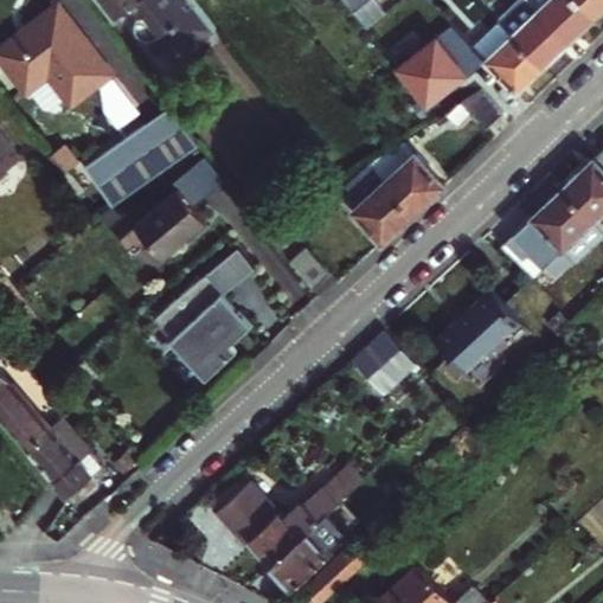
[(192,0),(101,0),(110,14),(128,2),(133,11),(130,14),(130,18),(130,23),(130,26),(133,29),(136,32),(140,34),(145,36),(151,36),(165,57),(211,25),(192,0)]
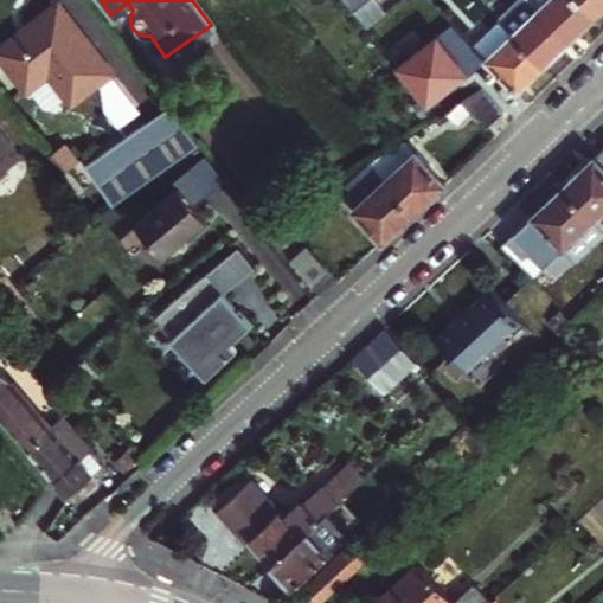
[(341,0),(355,19),(377,6),(372,0),(341,0)]
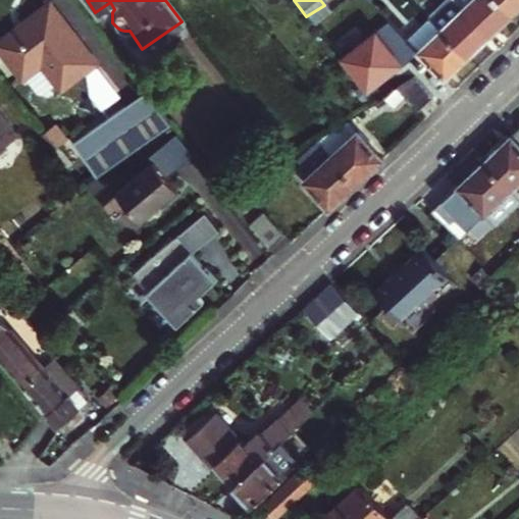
[(391,0),(371,0),(380,11),(391,0)]
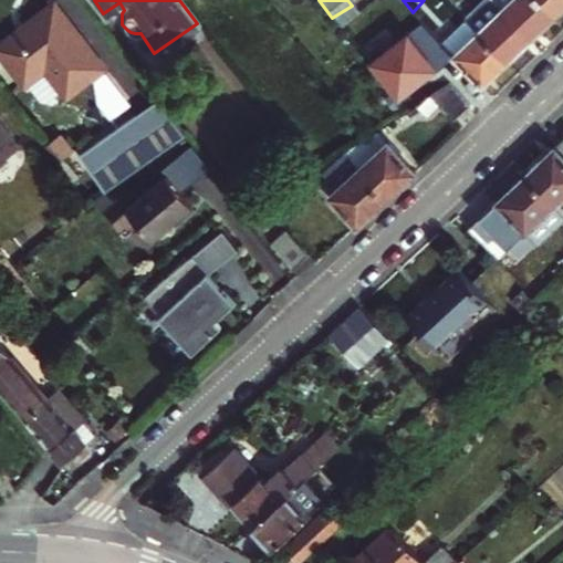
[(560,18),(542,0),(497,0),(496,2),(534,42),(560,18)]
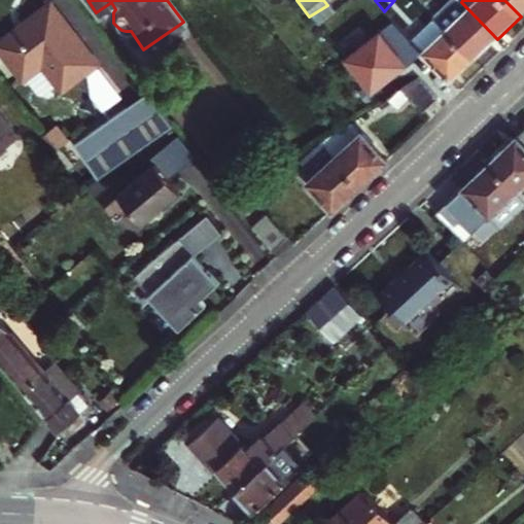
[(523,0),(504,0),(521,16),(523,13),(523,0)]
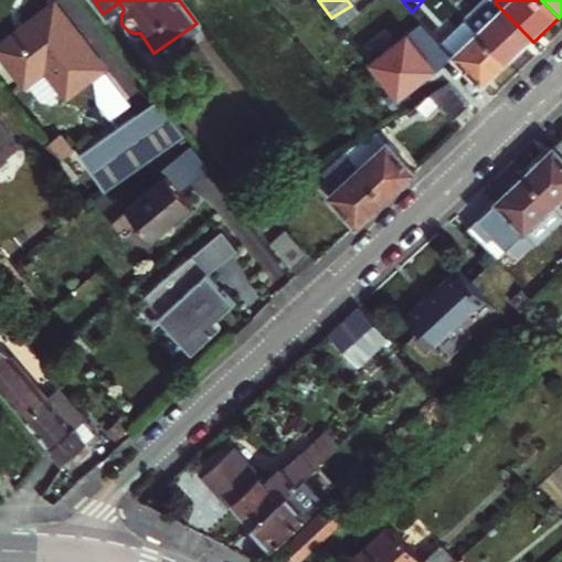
[(511,64),(533,42),(495,2),(472,23),(511,64)]
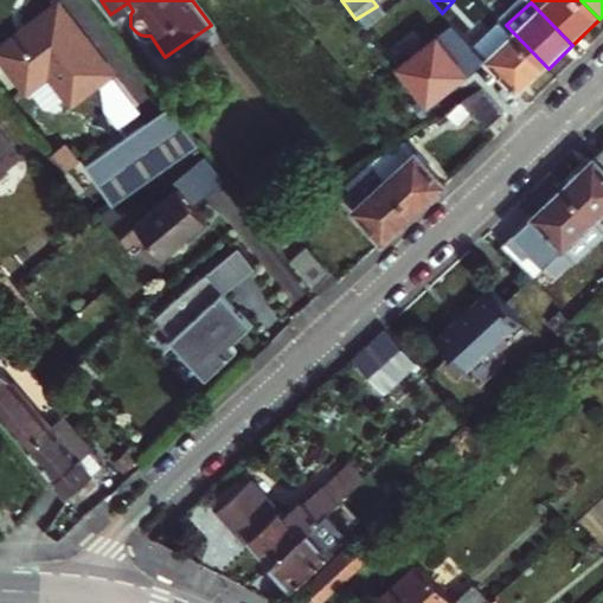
[(136,114),(59,6),(0,50),(0,61),(24,94),(29,91),(43,110),(51,111),(64,102),(69,108),(97,85),(102,110),(115,129),(136,114)]
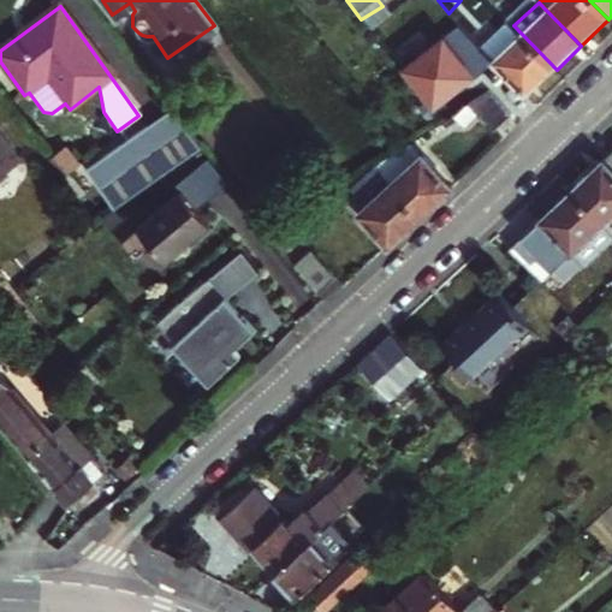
[(382,6),(361,19),(372,34),(391,19),(382,6)]
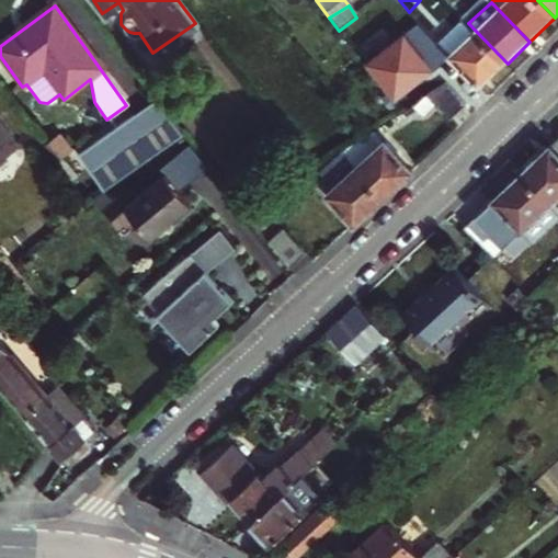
[(464,69),(481,89),(508,64),(468,23),(444,47),(464,69)]
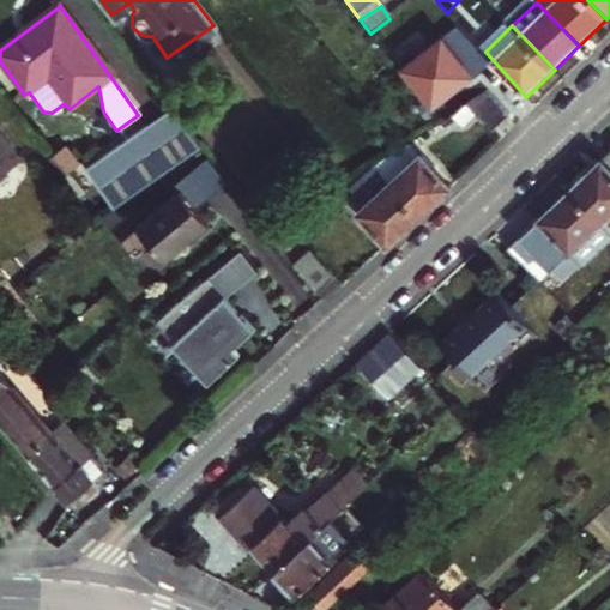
[(484,95),(446,119),(456,131),(470,119),(490,139),(509,121),(484,95)]
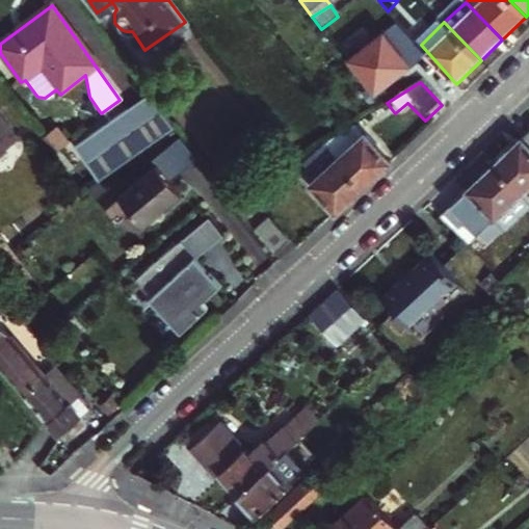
[(71,150),(96,182),(172,127),(149,95),(71,150)]
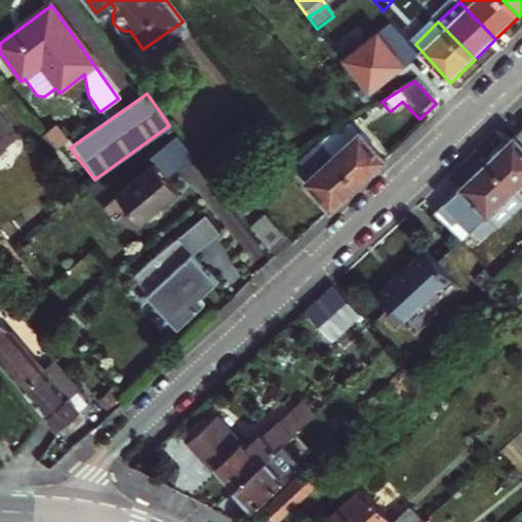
[(0,154),(22,137),(0,110),(0,154)]
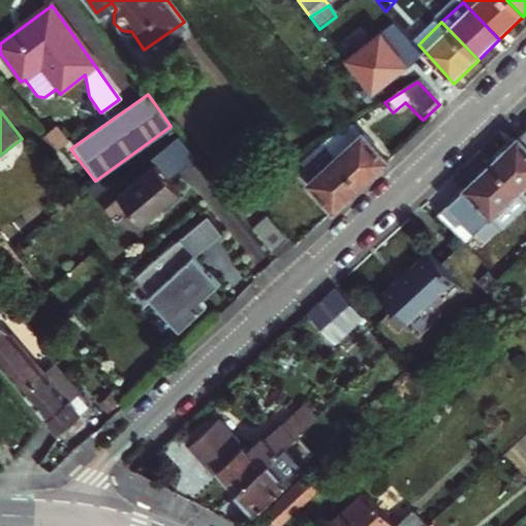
[(52,125),(36,136),(48,151),(62,140),(52,125)]
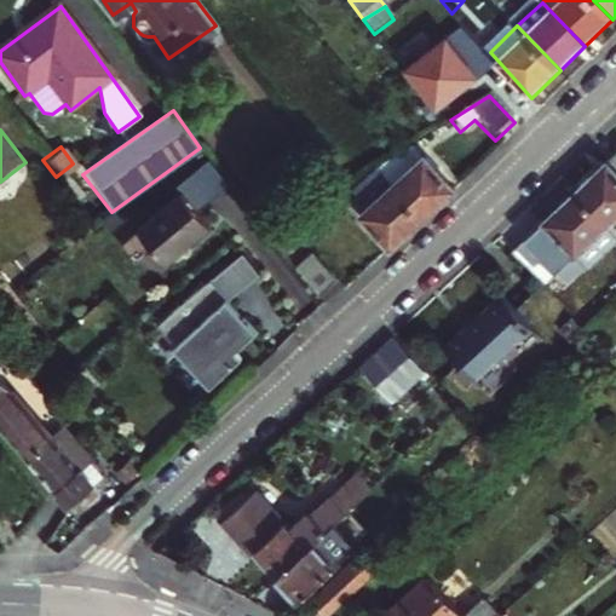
[(615,150),(575,190),(606,224),(615,216),(615,150)]
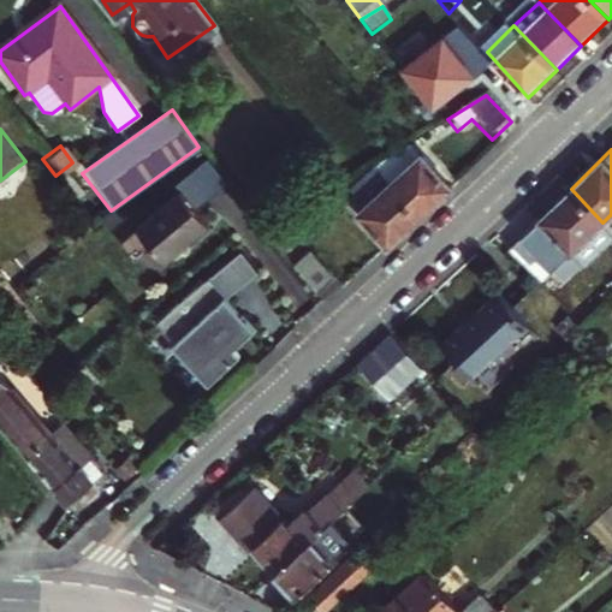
[(422,158),(391,184),(422,217),(452,189),(422,158)]
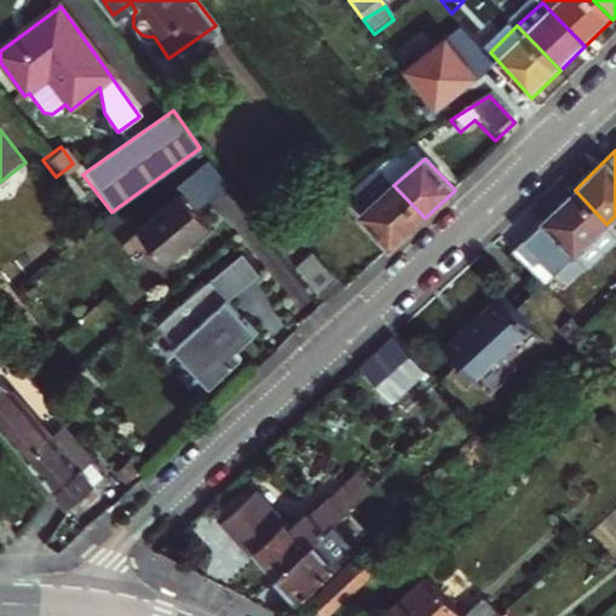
[(378,170),(363,183),(379,199),(360,214),(390,248),(425,218),(393,185),(378,170)]
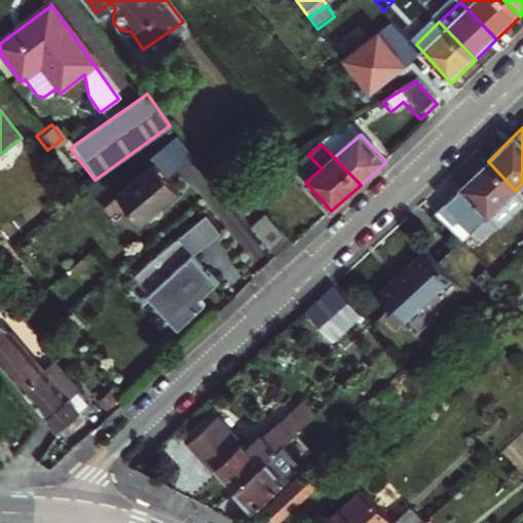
[(435,212),(461,241),(487,218),(499,231),(522,209),(522,198),(515,190),(488,161),(435,212)]
